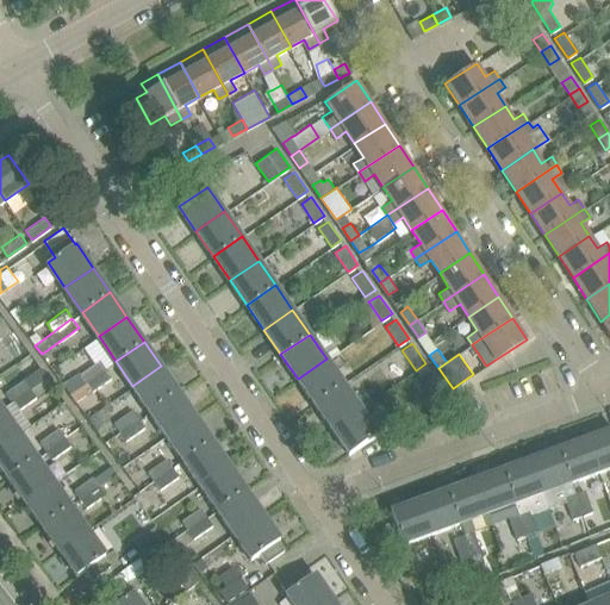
[(86,381),(106,368),(99,359),(79,372),(86,381)]
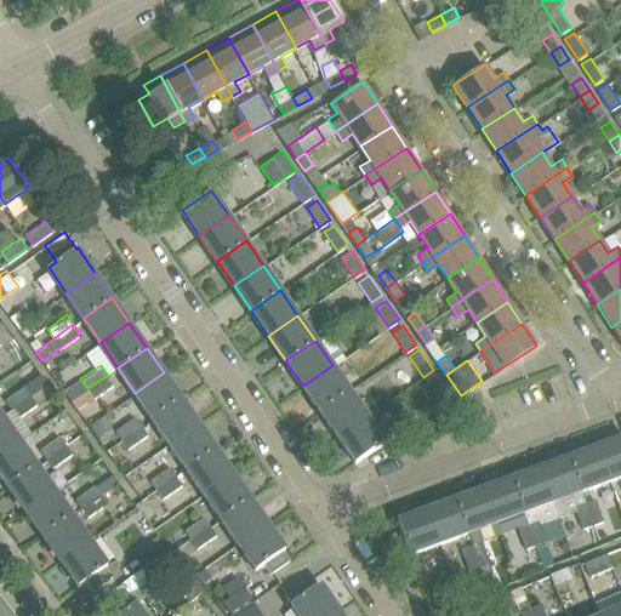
[(303,386),(320,411),(349,391),(332,365),(303,386)]
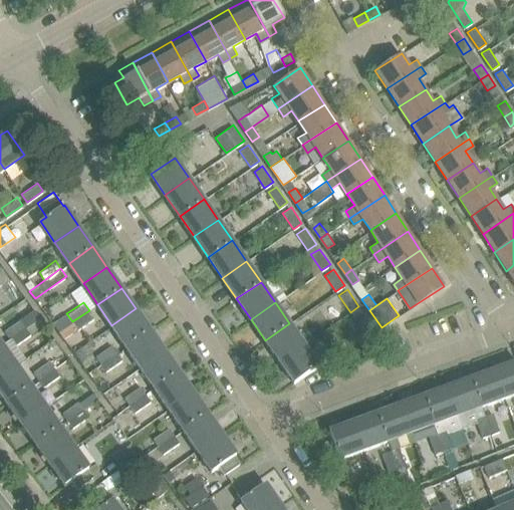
[(150,329),(136,308),(111,325),(125,345),(150,329)]
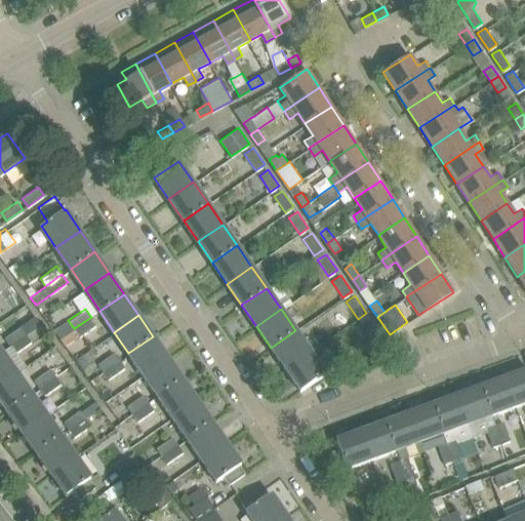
[(96,325),(91,317),(74,328),(80,336),(96,325)]
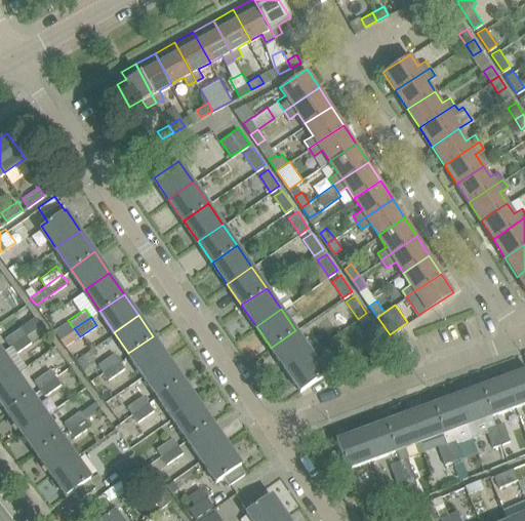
[(362,322),(360,322),(372,339),(380,333),(369,317),(362,322)]
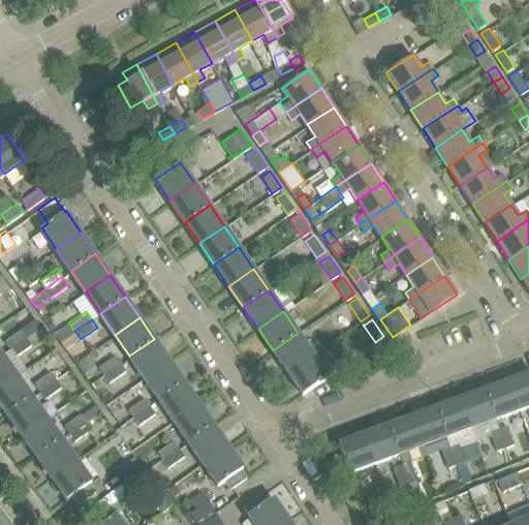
[(68,322),(54,333),(60,341),(74,331),(68,322)]
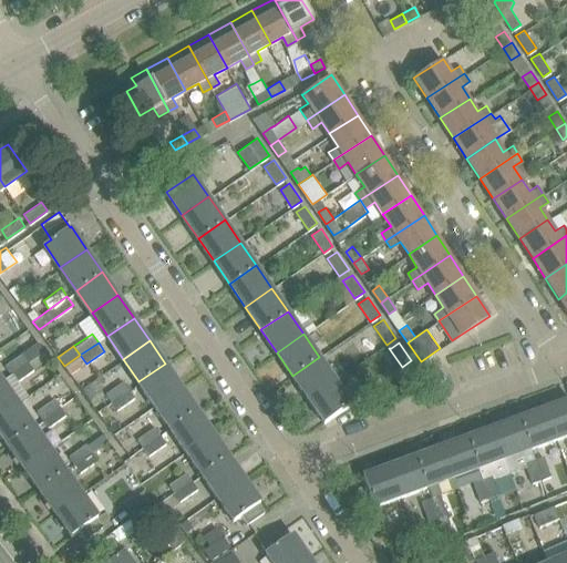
[(10,372),(29,360),(22,351),(4,364),(10,372)]
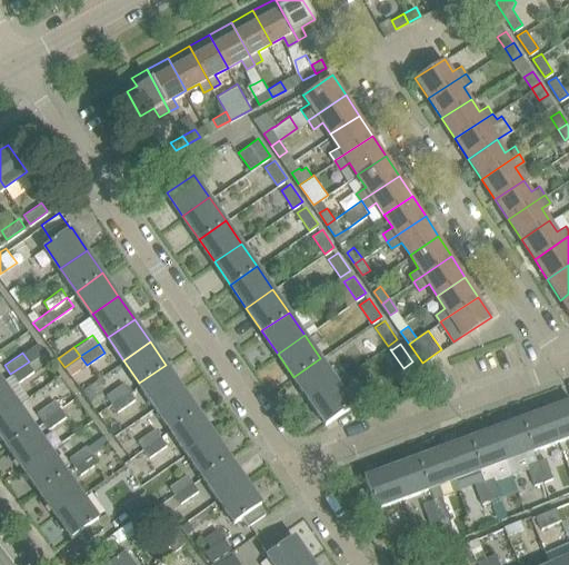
[(80,356),(65,367),(70,375),(87,365),(80,356)]
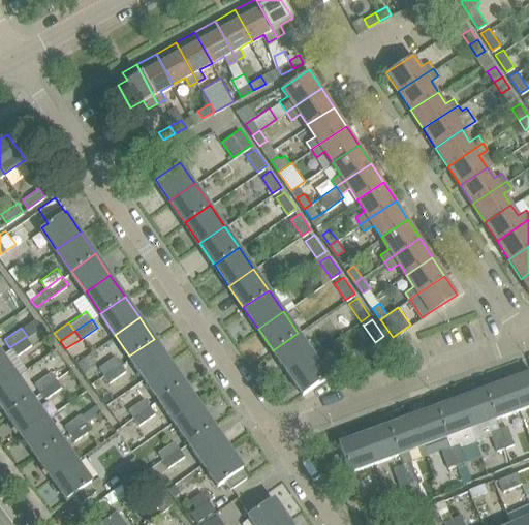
[(273,350),(287,371),(312,353),(298,333),(273,350)]
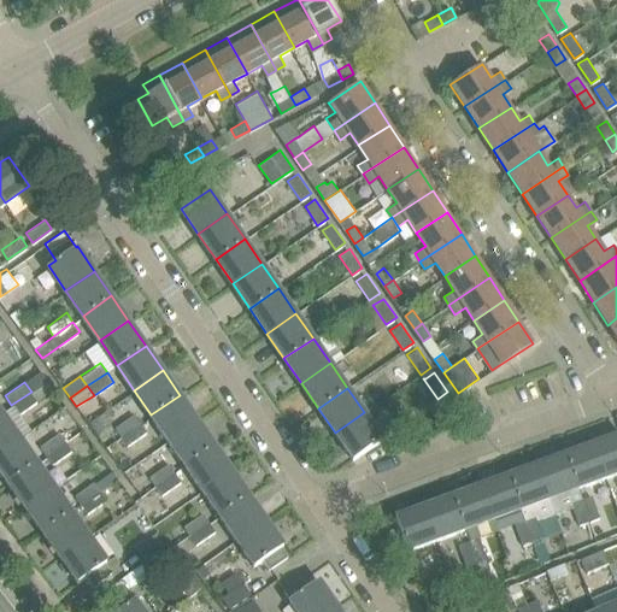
[(31,392),(11,405),(18,415),(37,401),(31,392)]
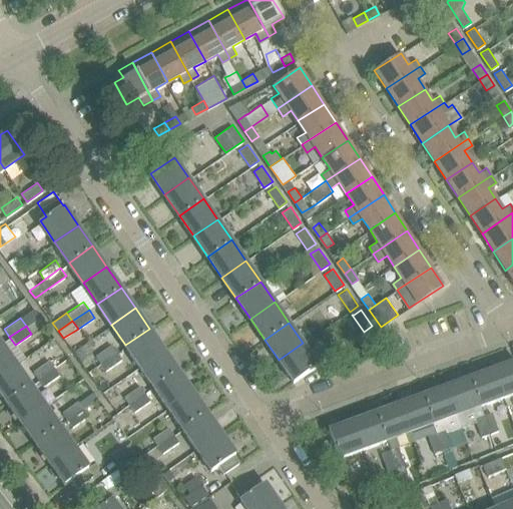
[(125,345),(139,366),(163,349),(149,329),(125,345)]
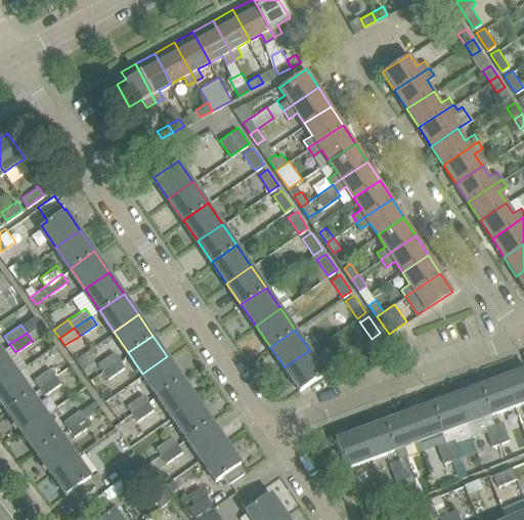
[(0,350),(0,382),(17,371),(2,349),(0,350)]
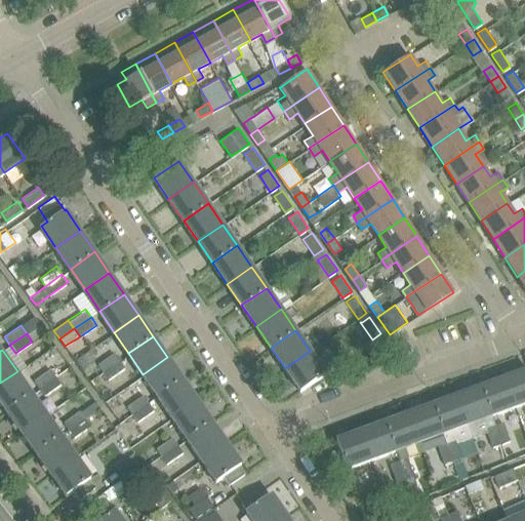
[(75,359),(82,368),(95,359),(89,350),(75,359)]
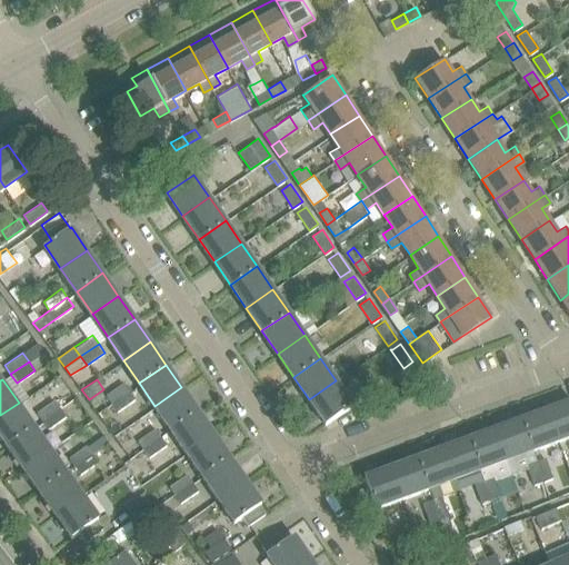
[(131,389),(125,380),(107,393),(112,402),(131,389)]
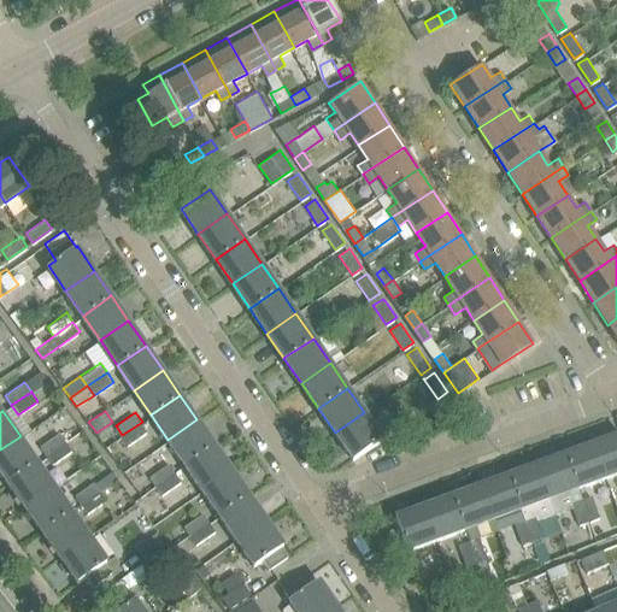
[(364,412),(335,433),(352,458),(382,437),(364,412)]
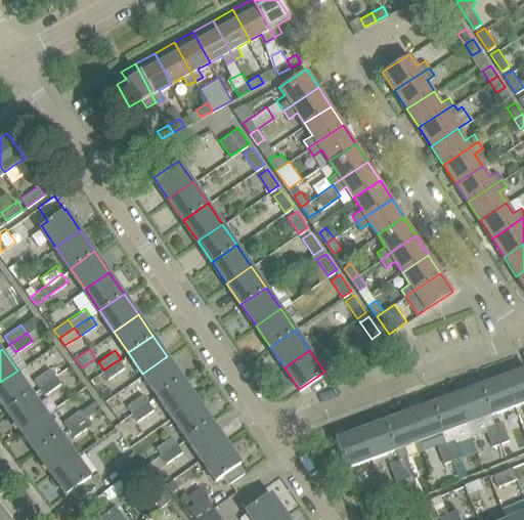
[(182,378),(167,356),(142,374),(158,395),(182,378)]
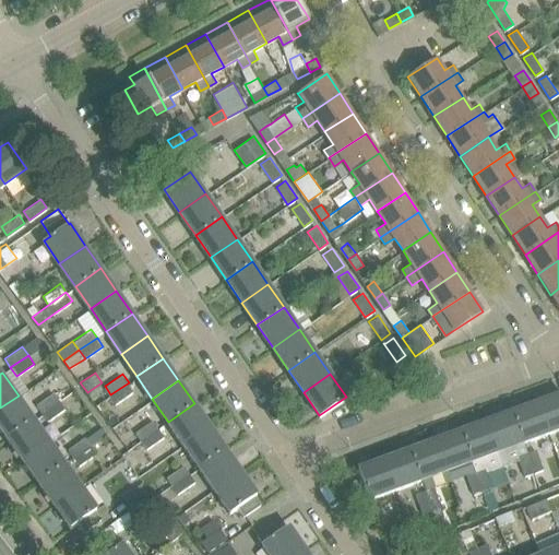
[(129,382),(110,394),(117,403),(134,391),(129,382)]
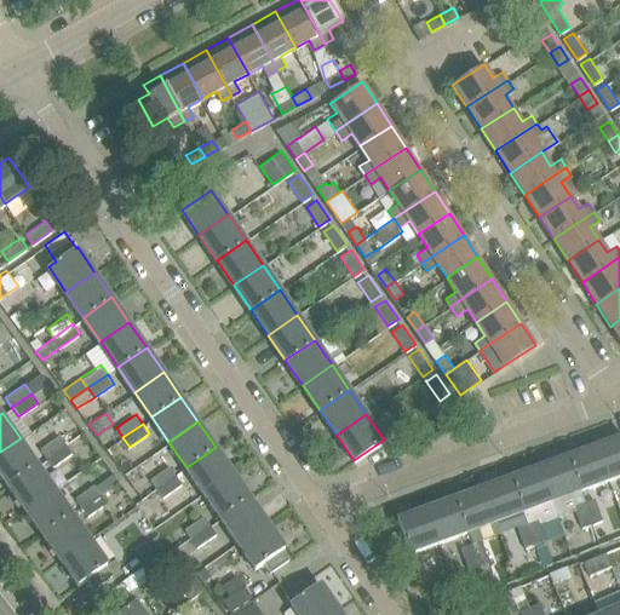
[(46,457),(67,443),(59,434),(40,447),(46,457)]
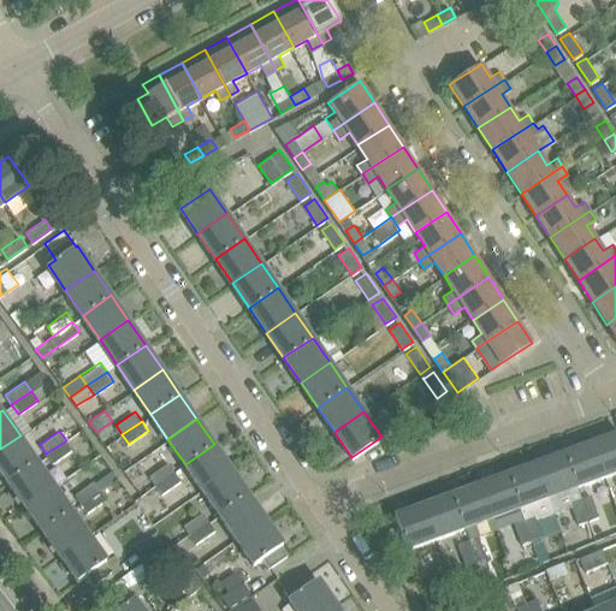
[(615,433),(593,442),(604,474),(615,469),(615,433)]
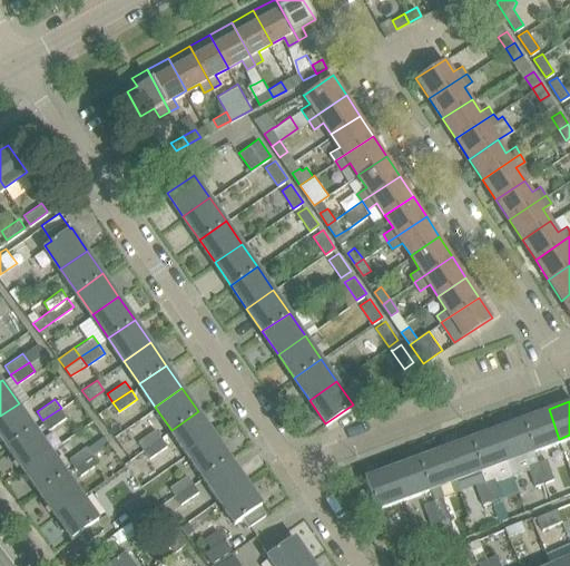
[(0,416),(0,436),(7,446),(35,426),(19,403),(0,416)]
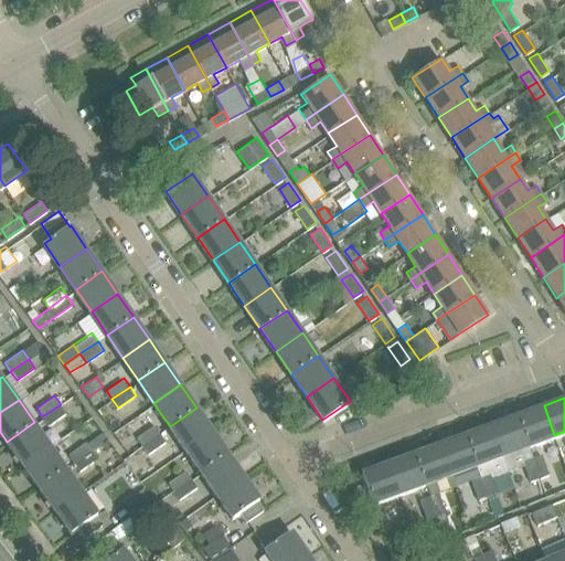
[(61,404),(42,416),(49,425),(66,413),(61,404)]
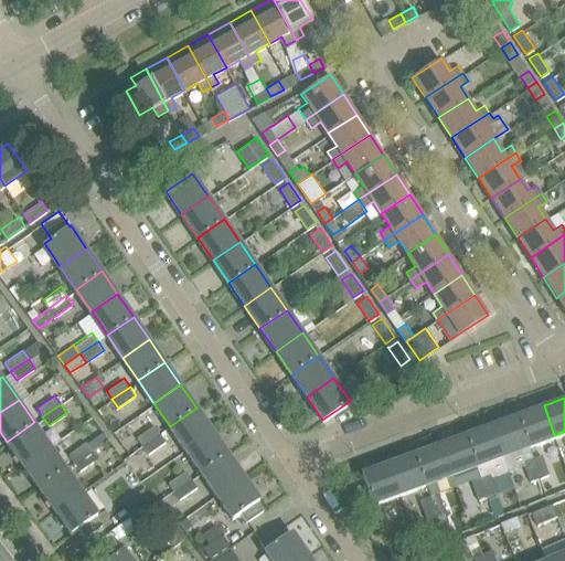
[(544,405),(518,415),(529,444),(554,435),(544,405)]
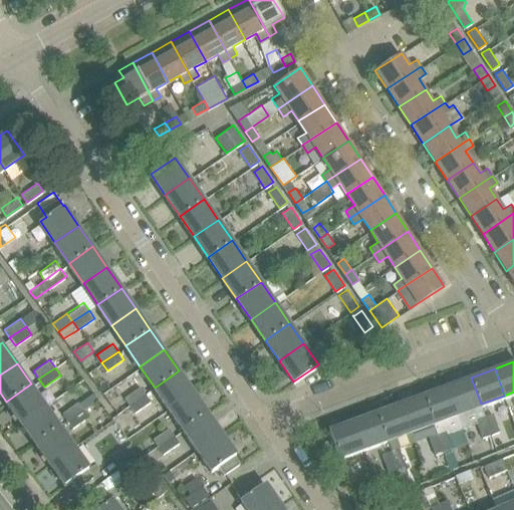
[(155,388),(169,408),(193,392),(179,370),(155,388)]
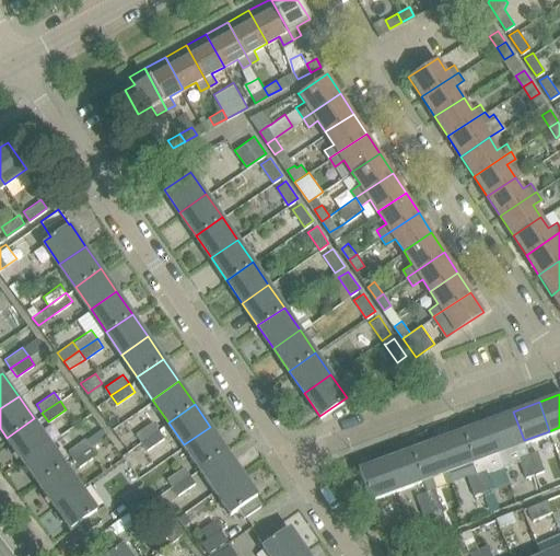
[(513,412),(487,421),(503,465),(520,459),(518,455),(528,452),(524,440),(513,412)]
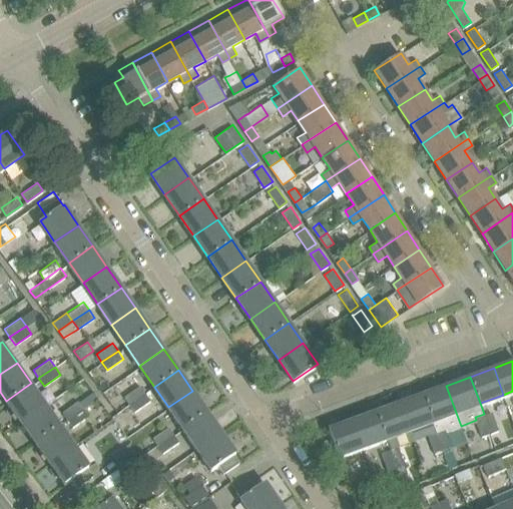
[(6,401),(21,421),(46,403),(31,383),(6,401)]
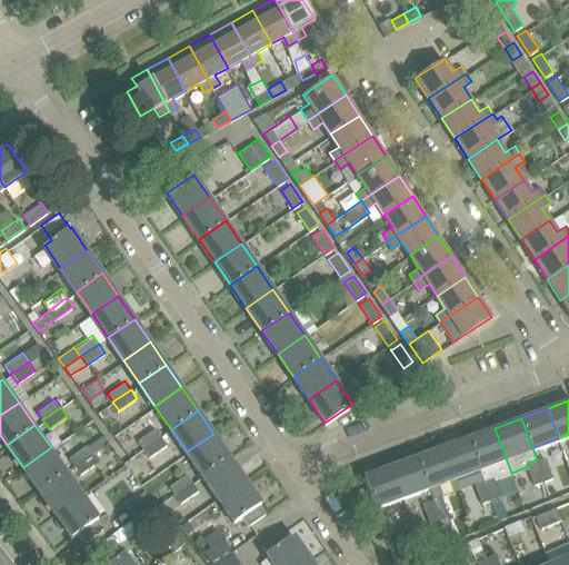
[(145,448),(162,435),(156,426),(138,439),(145,448)]
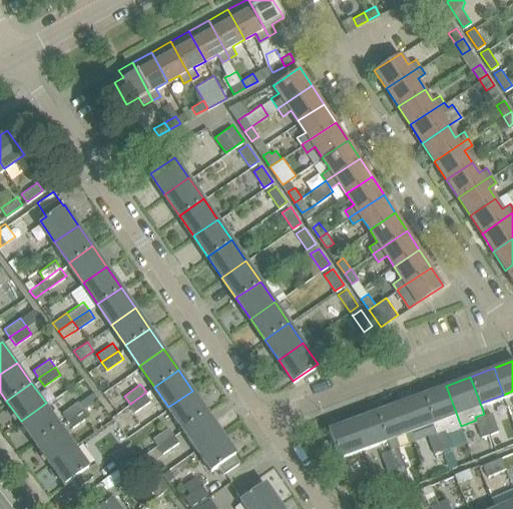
[(461,426),(446,386),(423,394),(433,422),(436,430),(444,427),(445,431),(461,426)]
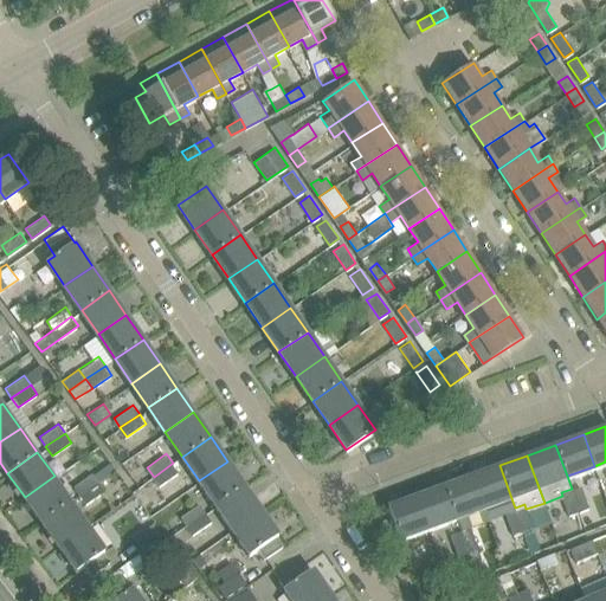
[(73,485),(79,495),(98,482),(117,469),(111,459),(73,485)]
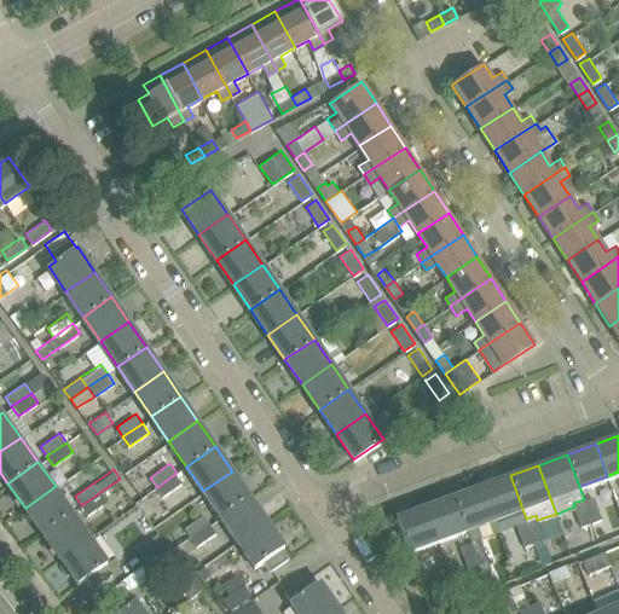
[(220,516),(249,496),(232,471),(203,491),(220,516)]
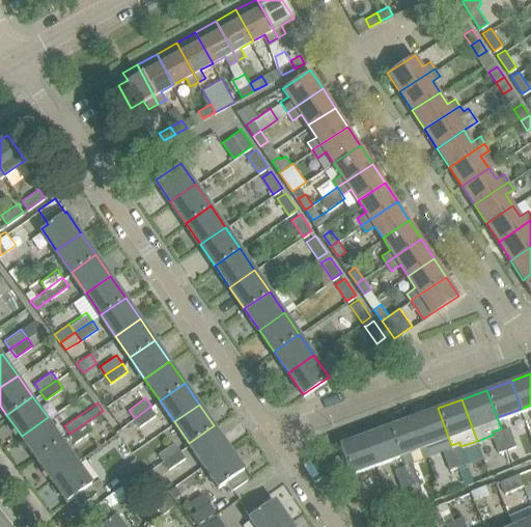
[(151,406),(135,418),(140,425),(158,414),(151,406)]
